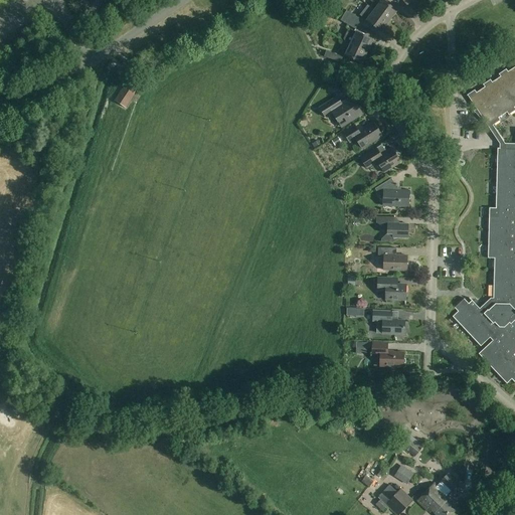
[(374,10),(389,21),(397,11),(383,0),(369,0),(370,0),(377,6),(374,10)]
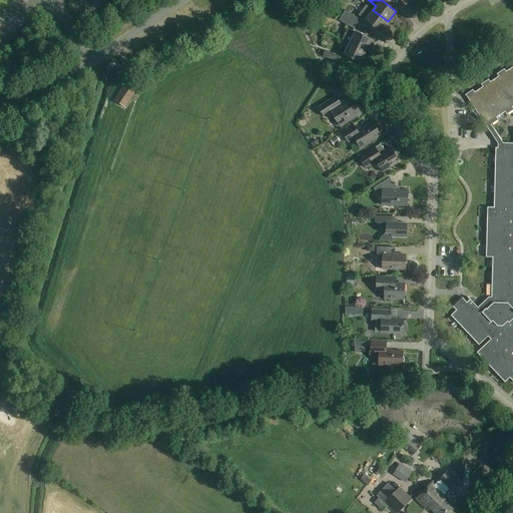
[(366,5),(358,15),(380,31),(388,21),(373,10),(366,5)]
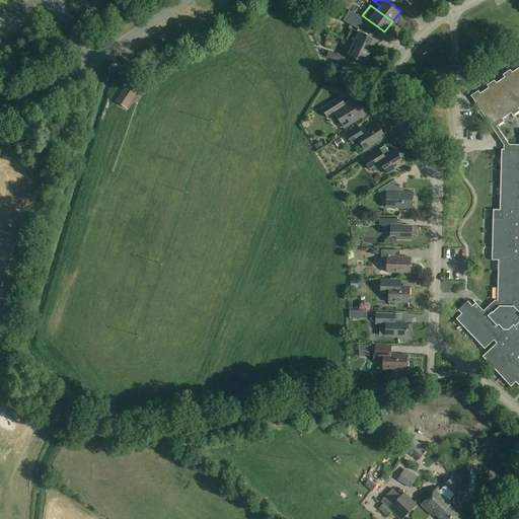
[(347,15),(362,24),(364,19),(349,10),(347,15)]
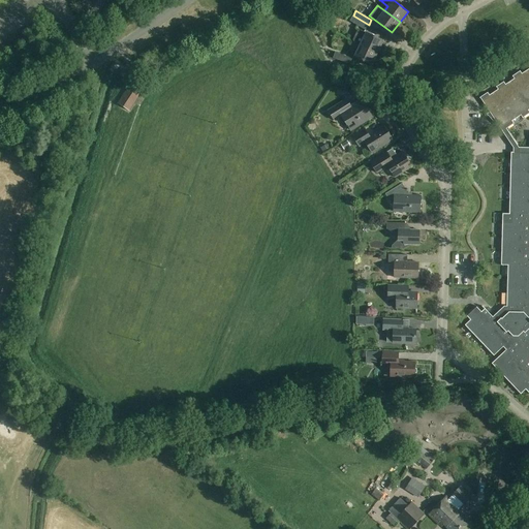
[(366,30),(369,25),(353,16),(350,21),(366,30)]
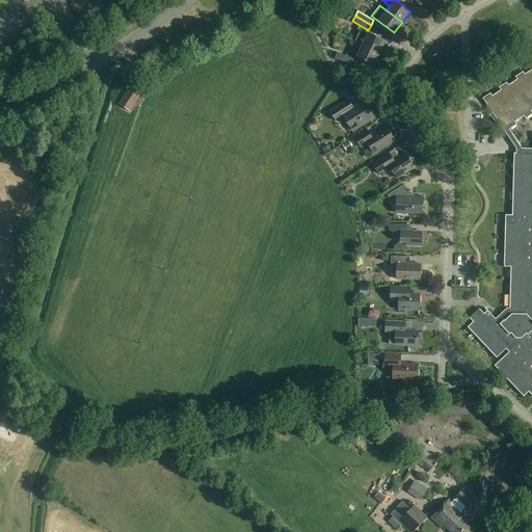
[(363,45),(379,53),(386,41),(368,33),(361,29),(355,40),(356,42),(363,45)]
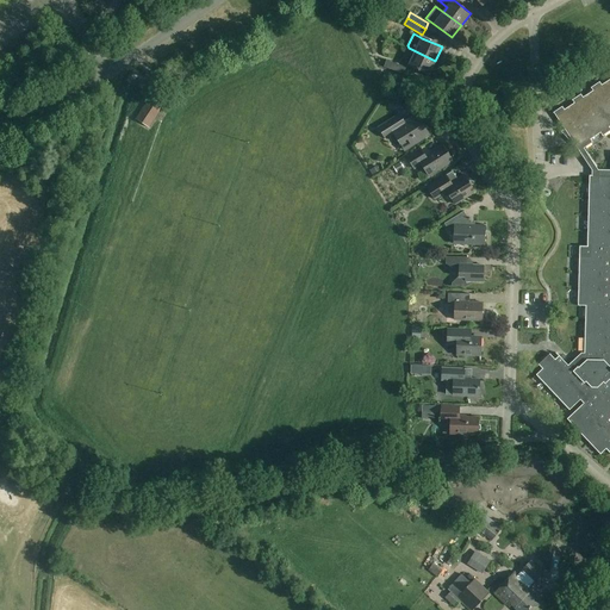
[(428,75),(435,61),(416,51),(412,60),(406,57),(402,66),(386,61),(384,67),(404,74),(406,68),(409,66),(428,75)]
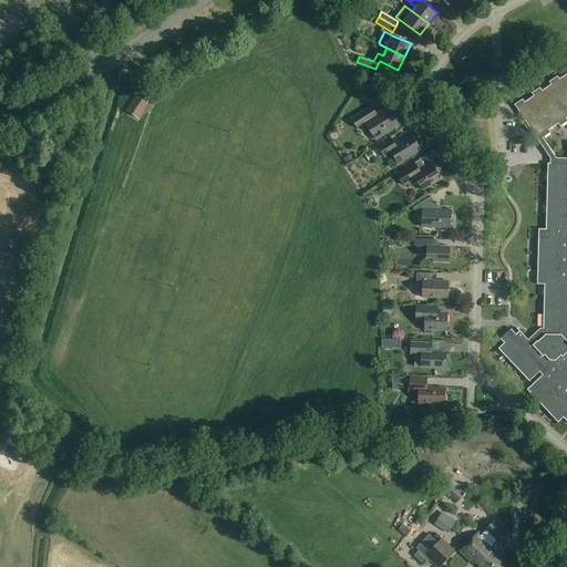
[(566,70),(566,73),(564,76),(559,79),(557,76),(549,82),(552,84),(542,91),(540,88),(532,93),(534,96),(525,102),(523,100),(514,104),(525,121),(522,123),(533,134),(534,134),(550,158),(549,163),(557,164),(557,171),(547,169),(546,230),(538,229),(537,285),(544,285),(543,329),(542,329),(528,341),(516,328),(513,331),(509,328),(500,338),(504,343),(498,349),(529,381),(539,371),(543,374),(527,390),(558,422),(564,418),(566,421),(566,391),(566,390),(566,157),(556,158),(543,137),(550,133),(548,130),(558,123),(560,126),(566,121),(566,120),(566,119),(566,117),(566,70)]
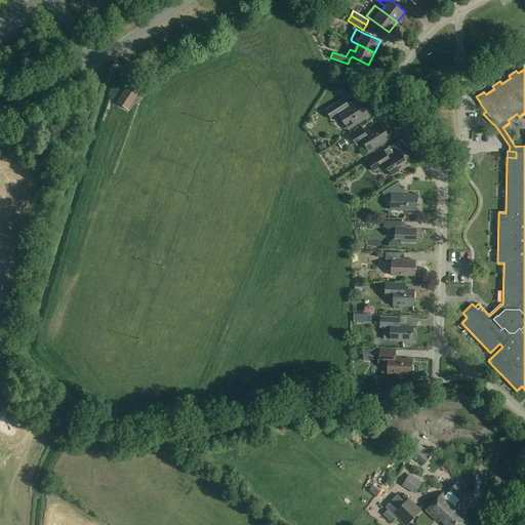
[(129,110),(143,89),(130,81),(117,102),(129,110)]
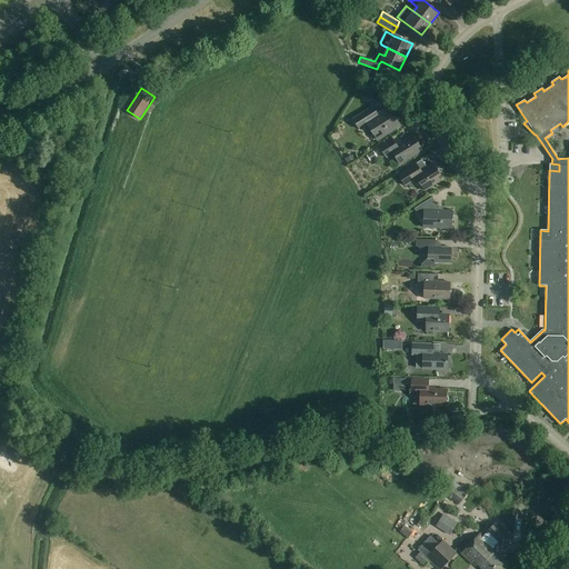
[(377,115),(372,107),(353,119),(359,129),(367,123),(377,140),(400,126),(388,108),(377,115)]
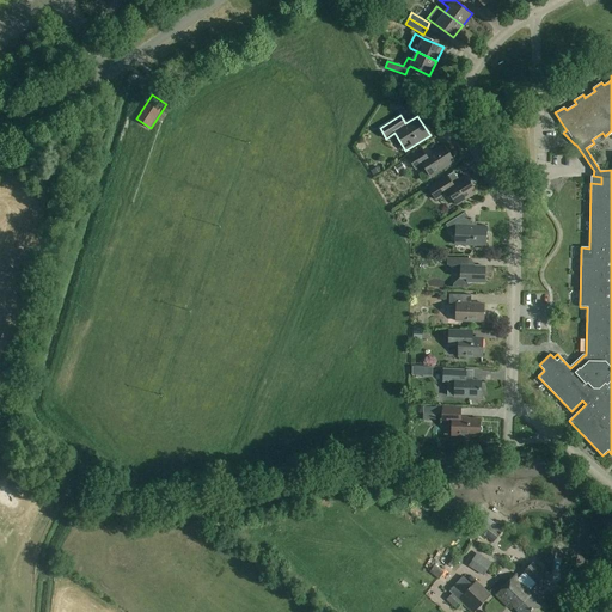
[(454,161),(444,146),(427,157),(421,150),(409,157),(416,170),(423,165),(430,176),(454,161)]
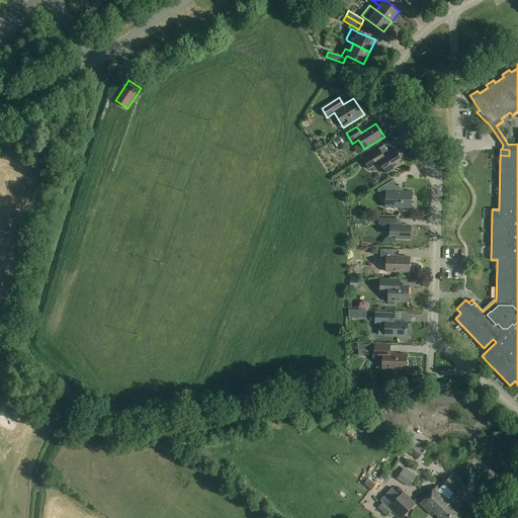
[(338,148),(344,143),(340,139),(334,143),(338,148)]
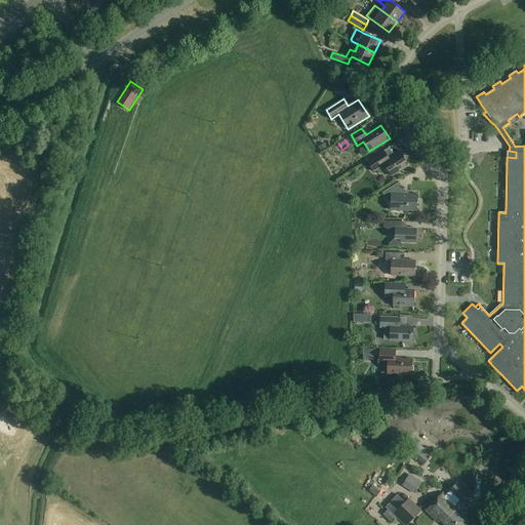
[(320,152),(327,148),(324,144),(318,147),(320,152)]
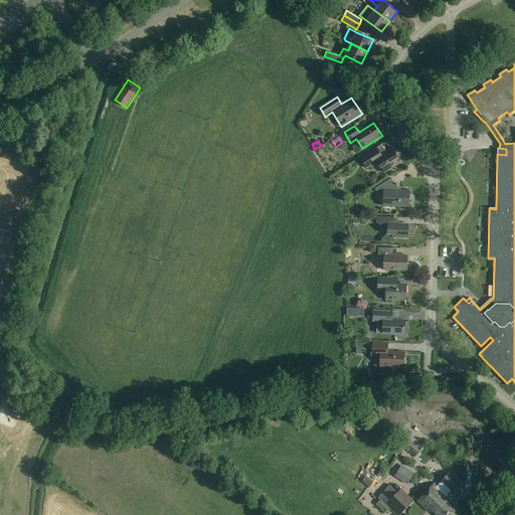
[(398,158),(391,147),(380,154),(377,148),(360,159),(367,168),(377,162),(384,173),(398,164),(396,160),(398,158)]
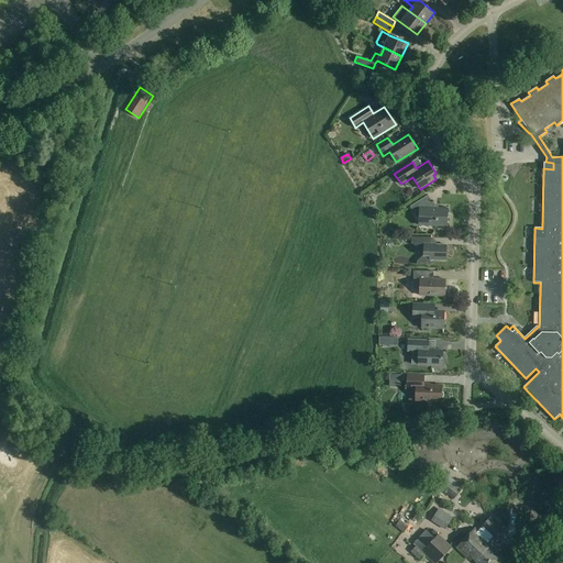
[(446,225),(448,209),(434,208),(434,207),(428,195),(410,207),(414,211),(419,212),(419,221),(428,221),(428,225),(446,225)]
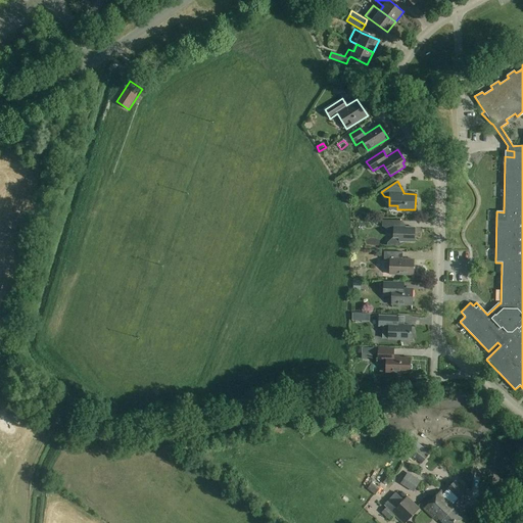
[(382,220),(382,226),(390,231),(393,232),(393,237),(388,243),(388,245),(388,246),(399,246),(399,241),(414,242),(415,228),(398,227),(399,221),(394,221),(382,220)]
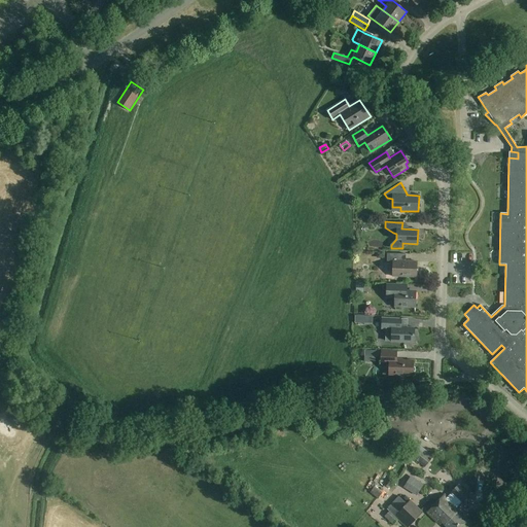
[(416,277),(417,261),(406,261),(406,254),(387,253),(387,261),(393,261),(392,276),(416,277)]
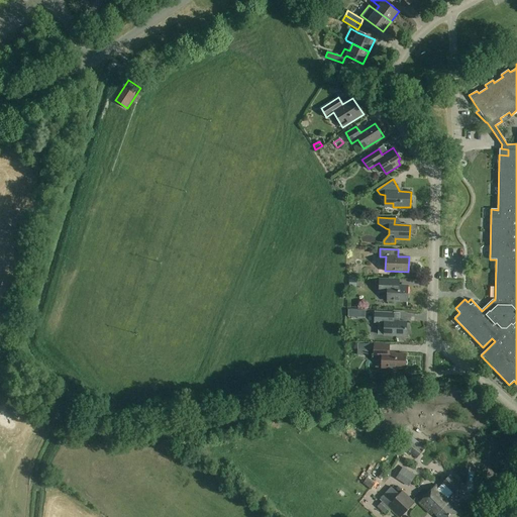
[(407,301),(408,286),(395,286),(395,279),(380,278),(379,293),(388,293),(388,300),(407,301)]
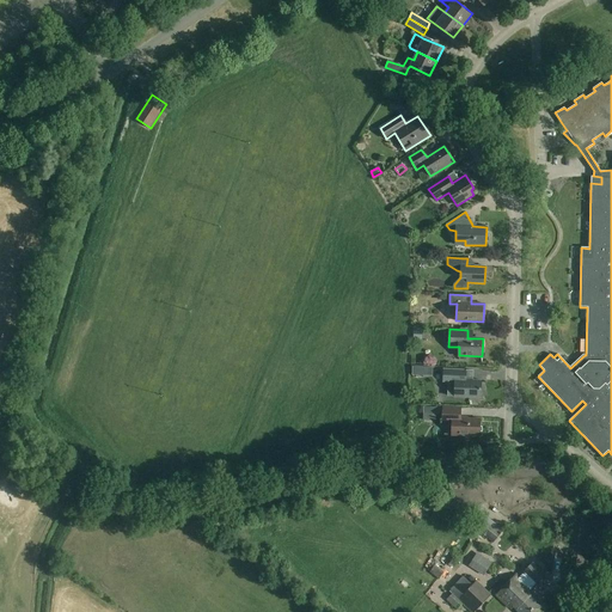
[(444,369),(444,381),(448,381),(447,397),(454,397),(478,397),(481,397),(482,380),(478,380),(473,380),(466,380),(466,371),(444,369)]
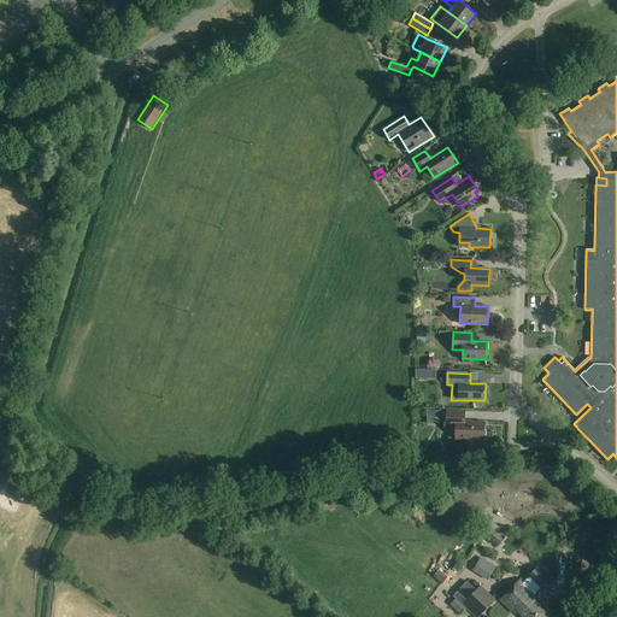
[(483,440),(485,423),(464,422),(464,411),(446,411),(446,425),(456,425),(456,439),(483,440)]
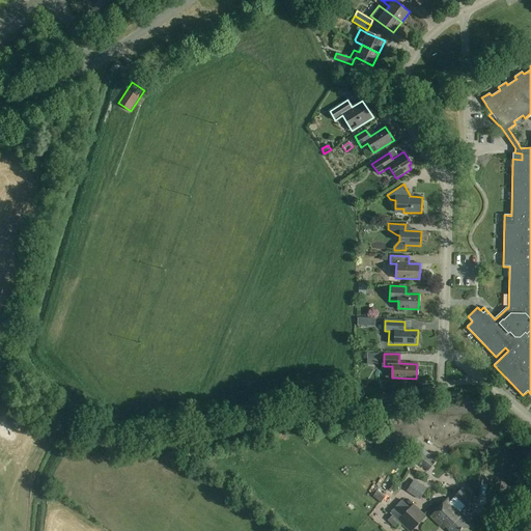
[(364,397),(363,388),(354,390),(356,398),(364,397)]
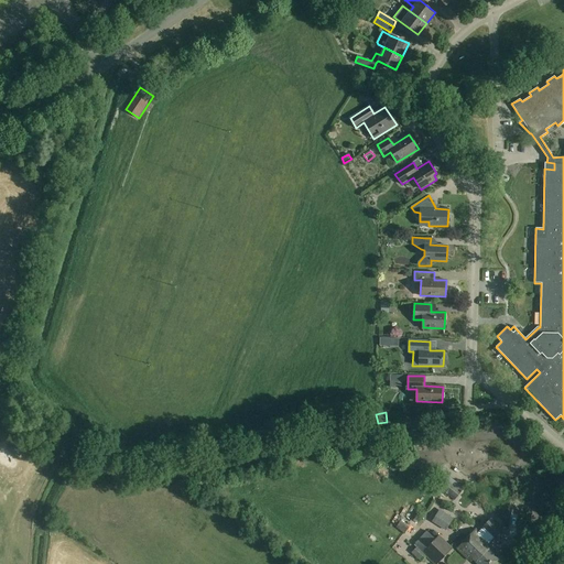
[(11,441),(7,447),(21,455),(24,448),(11,441)]
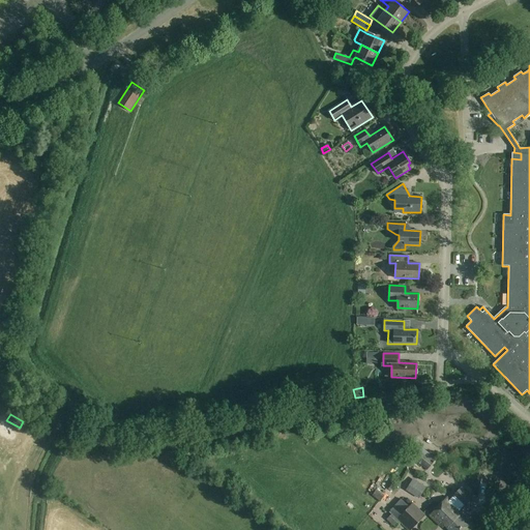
[(429,470),(434,462),(428,457),(430,452),(418,445),(410,458),(429,470)]
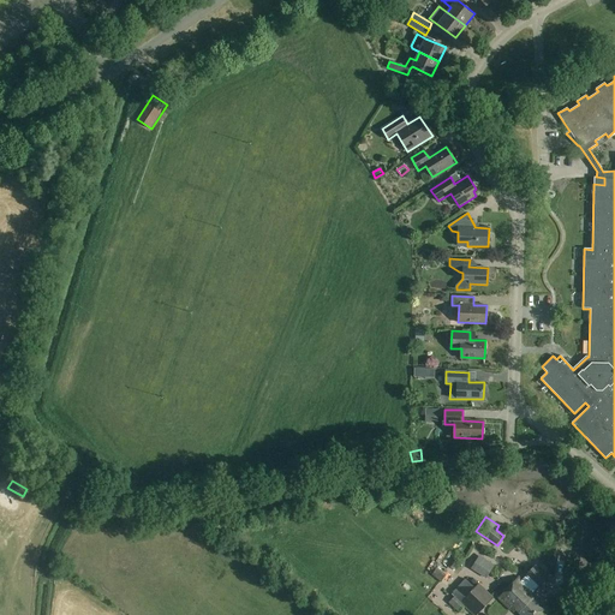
[(481,557),(476,566),(490,574),(495,566),(481,557)]
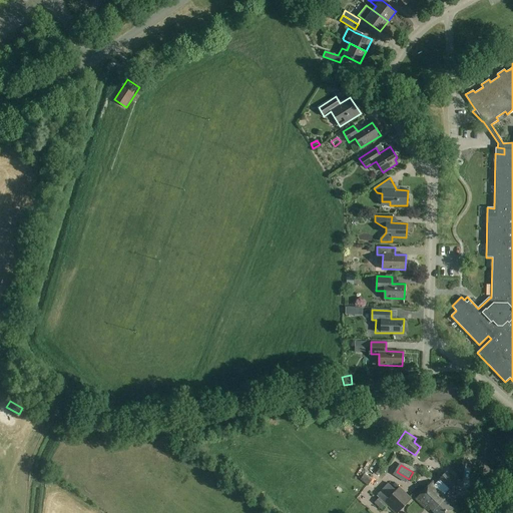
[(378,477),(383,470),(378,466),(373,472),(378,477)]
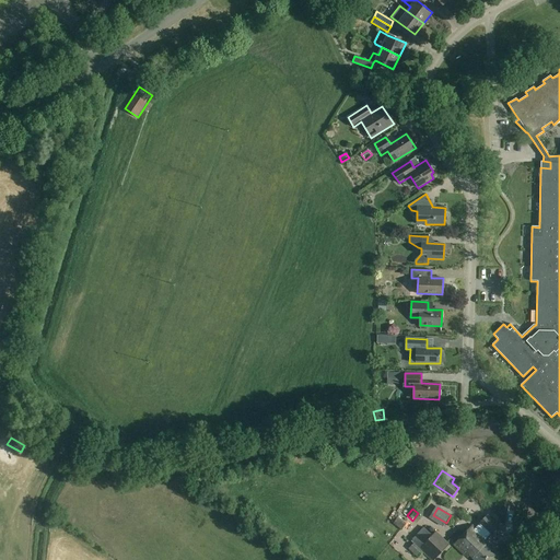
[(464,534),(490,558),(496,553),(491,549),(493,547),(486,538),(490,534),(491,536),(500,527),(487,514),(478,523),(479,523),(475,527),(471,525),(464,533),(464,534)]
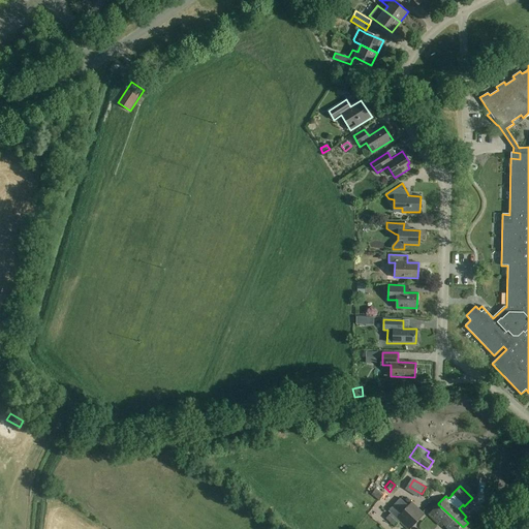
[(376,489),(371,495),(379,500),(383,495),(376,489)]
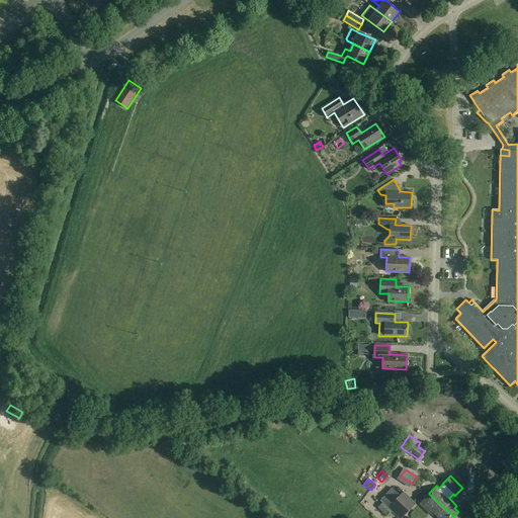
[(393,489),(380,502),(382,503),(389,509),(399,499),(401,496),(393,489)]
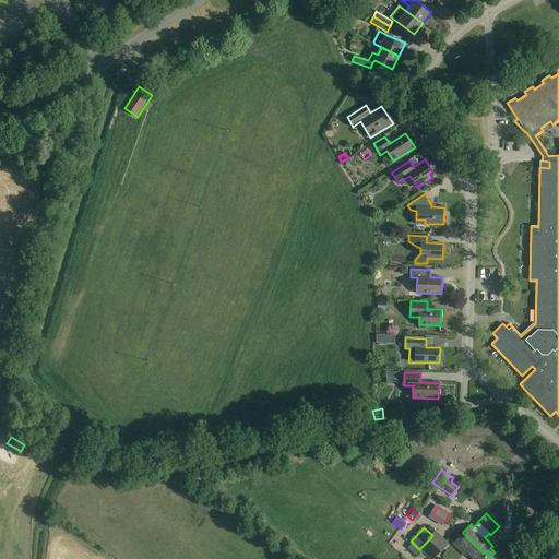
[(432,535),(430,538),(419,549),(429,558),(432,558),(448,543),(436,532),(432,535)]
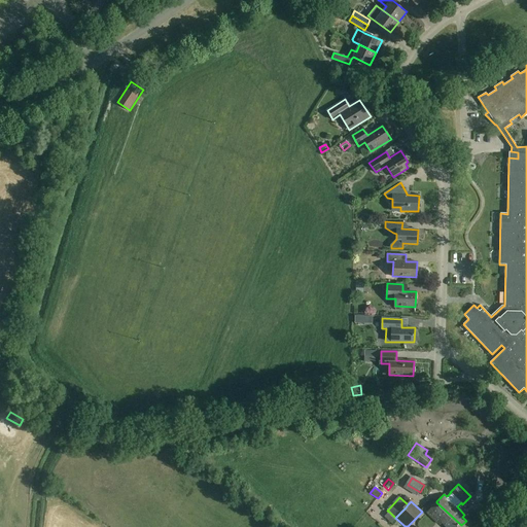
[(447,526),(459,526),(461,525),(436,502),(436,501),(426,512),(436,522),(440,519),(447,526)]
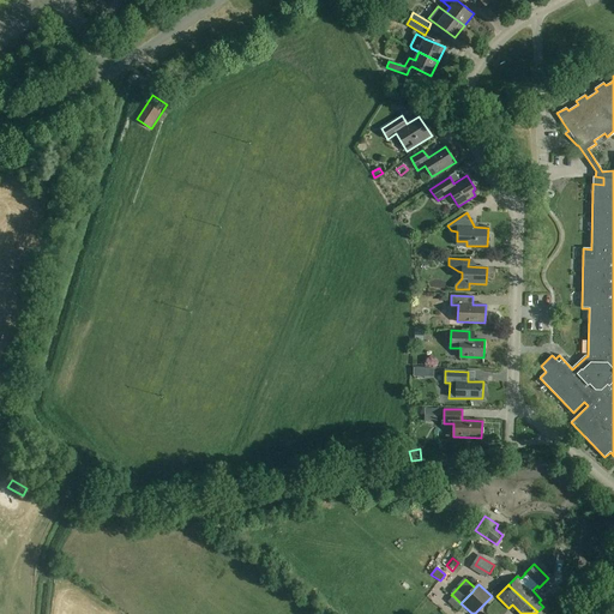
[(452,597),(447,602),(458,612),(462,608),(452,597)]
